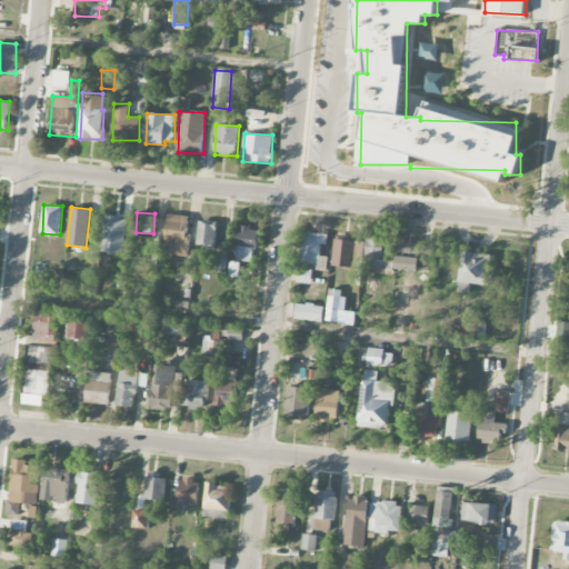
[(166,256),(188,256),(189,216),(167,215),(166,256)]
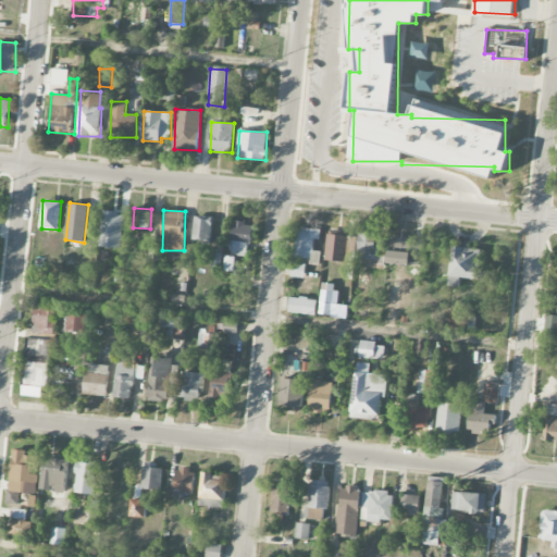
[(122,248),(123,212),(101,212),(100,248),(122,248)]
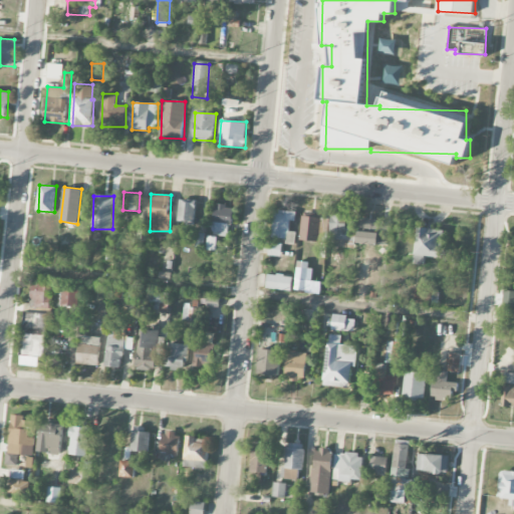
[(179,221),(195,222),(196,200),(180,200),(179,221)]
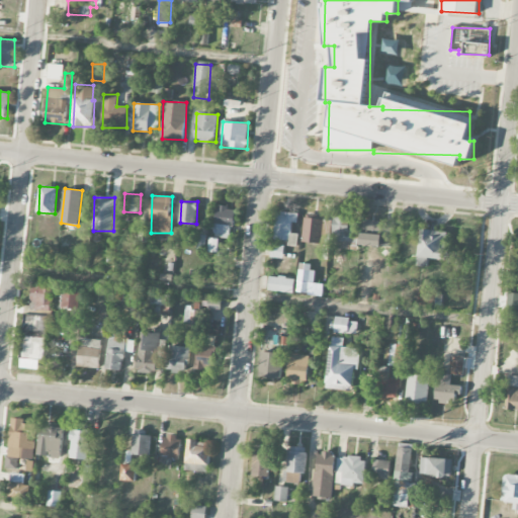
[(214,236),(232,237),(235,207),(217,206),(214,236)]
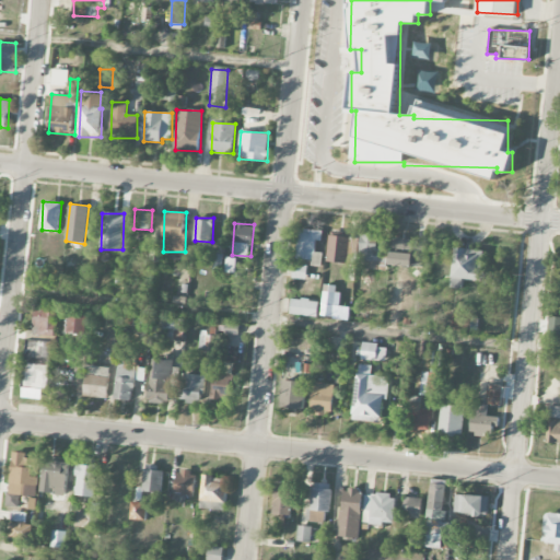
[(323,230),(298,229),(296,259),(313,259),(313,265),(323,266),(323,253),(316,252),(317,240),(322,240),(323,230)]
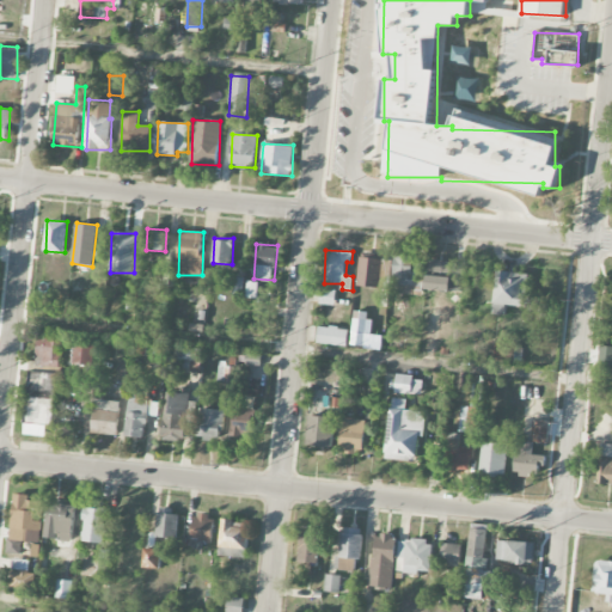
[(415,294),(416,256),(395,256),(393,293),(415,294)]
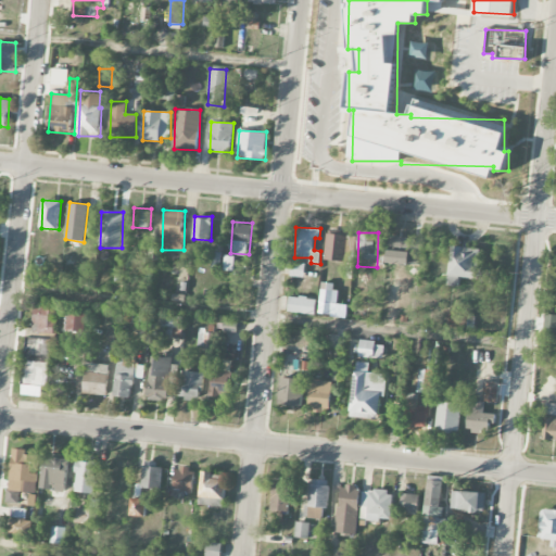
[(326,261),(350,261),(349,234),(326,235),(326,261)]
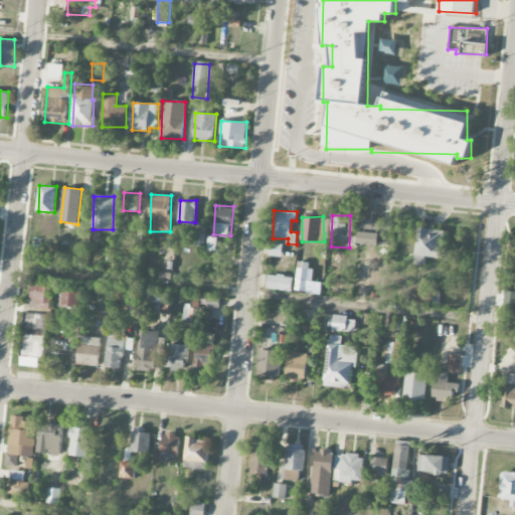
[(358,244),(386,245),(387,220),(359,219),(358,244)]
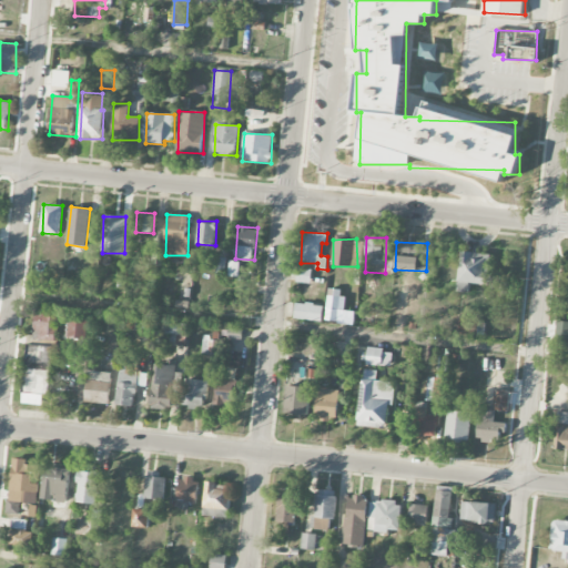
[(469,293),(469,284),(490,285),(492,253),(460,252),(458,292),(469,293)]
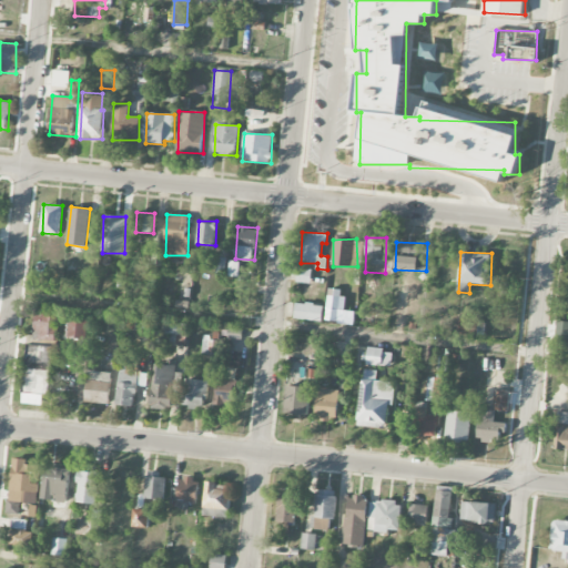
[(296,282),(312,283),(312,270),(297,269),(296,282)]
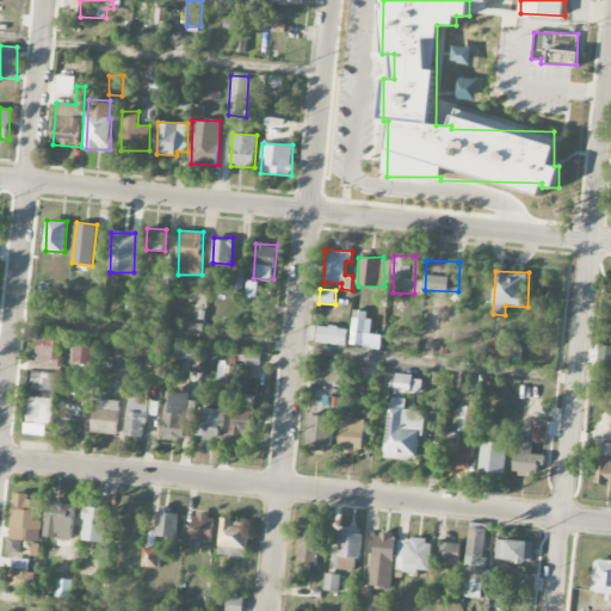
[(316,343),(347,346),(349,328),(319,326),(316,343)]
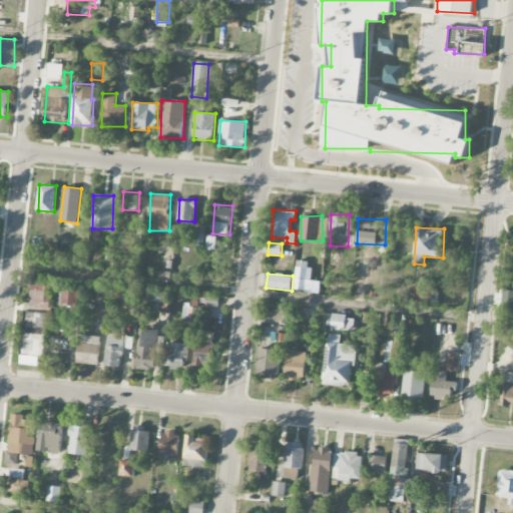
[(295,289),(304,290),(305,280),(296,279),(295,289)]
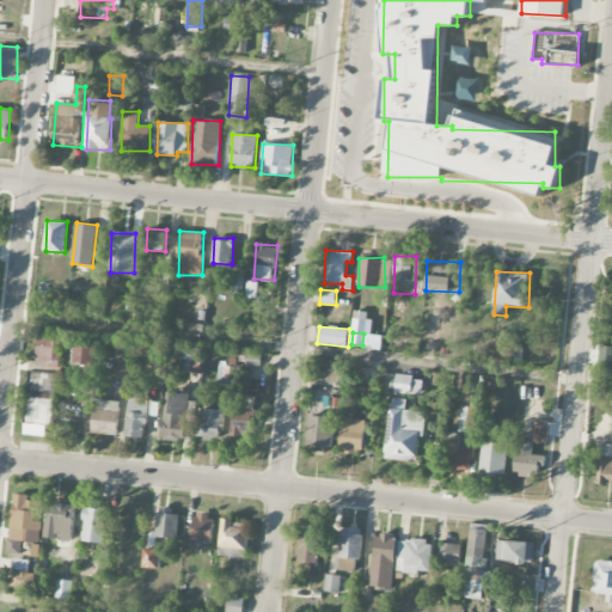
[(62,368),(62,336),(37,336),(36,368),(62,368)]
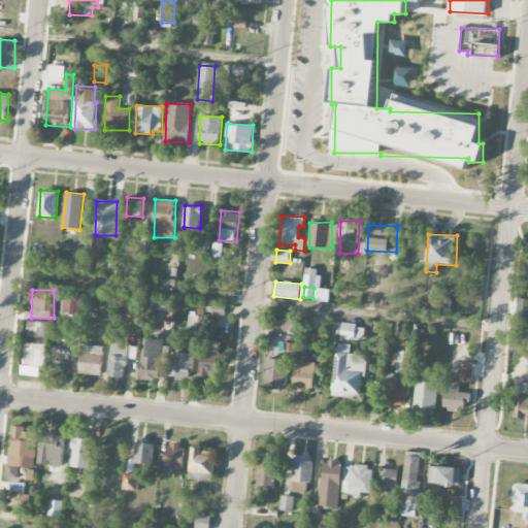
[(81,317),(83,298),(65,296),(64,315),(81,317)]
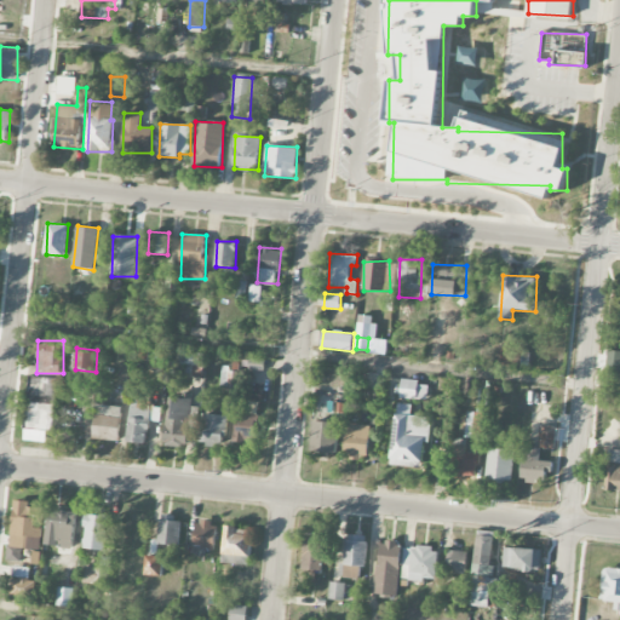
[(510,348),(501,348),(500,365),(516,366),(516,355),(509,355),(510,348)]
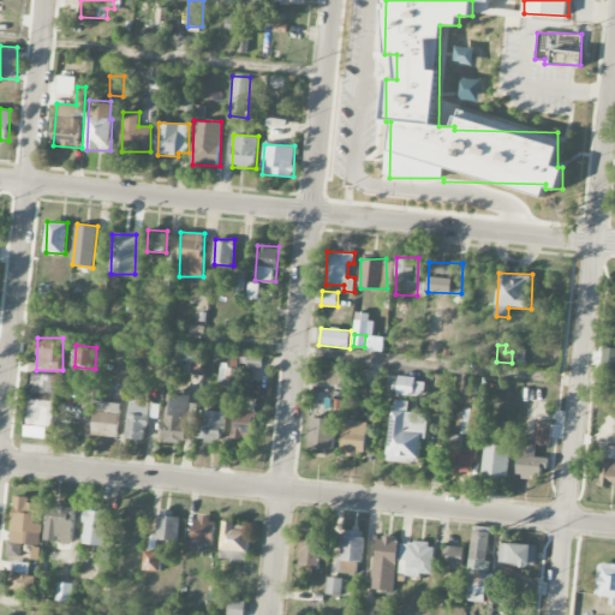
[(601,372),(614,372),(614,347),(602,347),(601,372)]
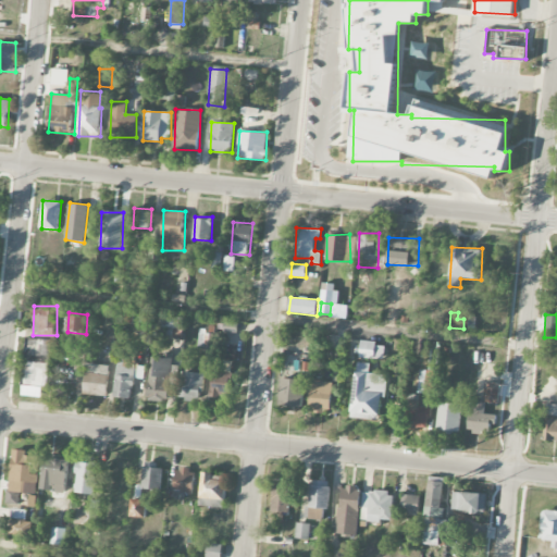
[(237,322),(224,322),(223,332),(236,332),(237,322)]
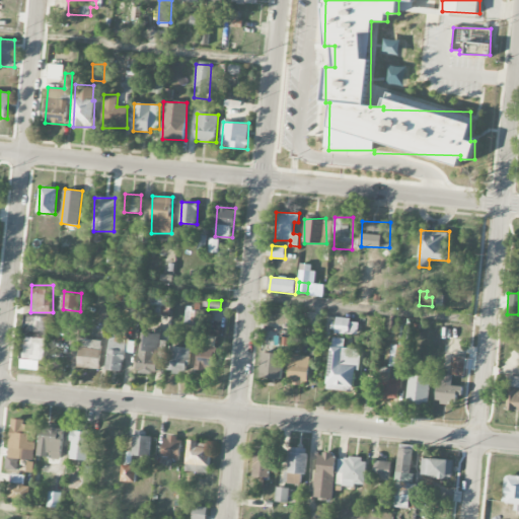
[(197,325),(196,306),(184,307),(186,325),(197,325)]
